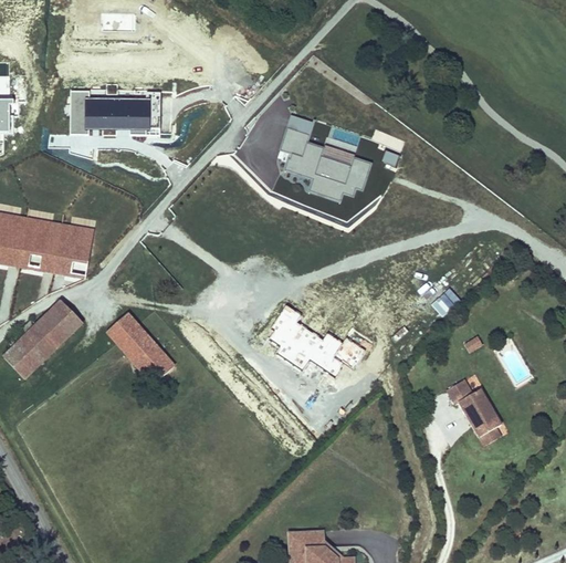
[(69,86),(69,134),(160,134),(160,89),(118,89),(118,86),(69,86)]
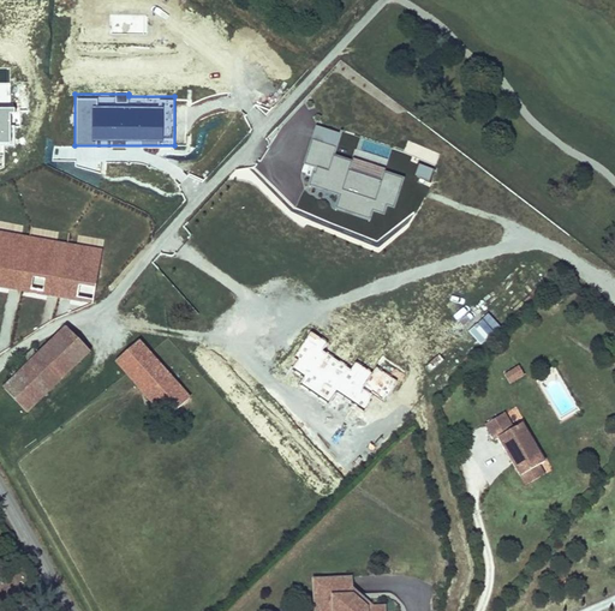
[(396,208),(405,177),(383,171),(382,178),(352,169),(354,160),(336,155),(342,132),(316,125),(305,163),(315,166),(310,185),(340,193),(336,208),(371,217),(372,211),(384,214),(387,205),(396,208)]
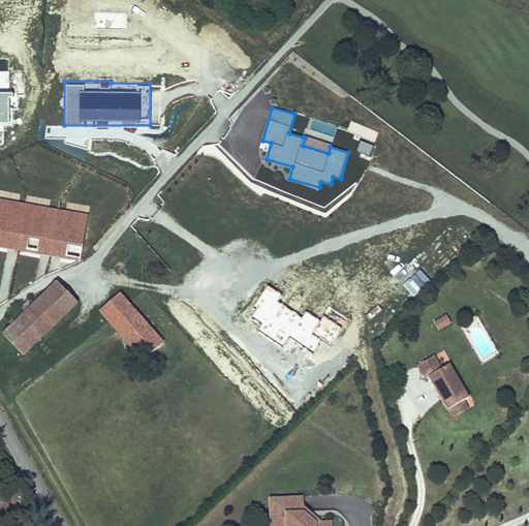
[(196,129),(205,116),(197,112),(190,126),(196,129)]
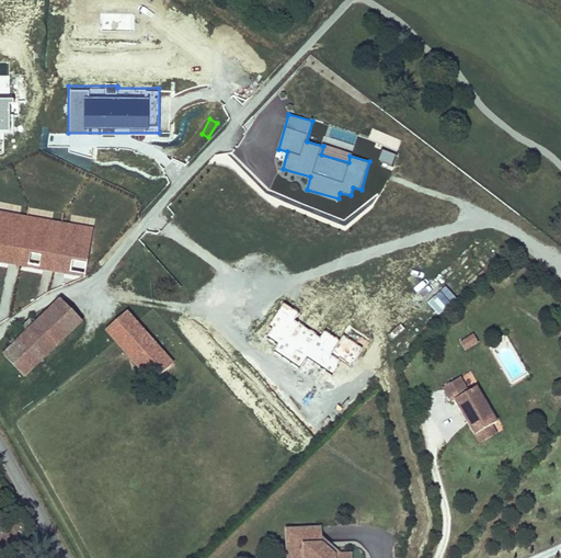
[(191,156),(203,143),(195,137),(184,149),(191,156)]
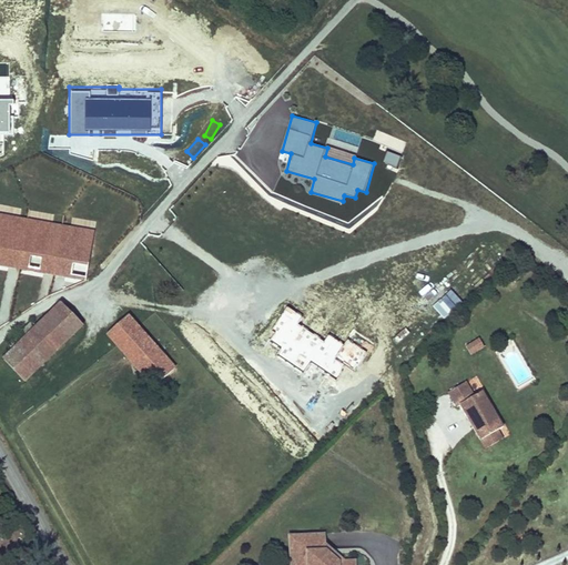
[(0,258),(83,274),(90,240),(107,242),(109,231),(0,210),(0,258)]
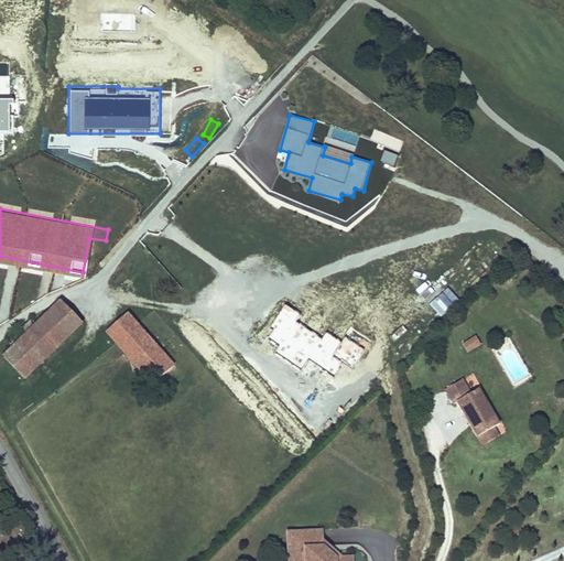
[(17,338),(38,360),(82,317),(62,297),(38,319),(31,312),(7,336),(12,342),(17,338)]
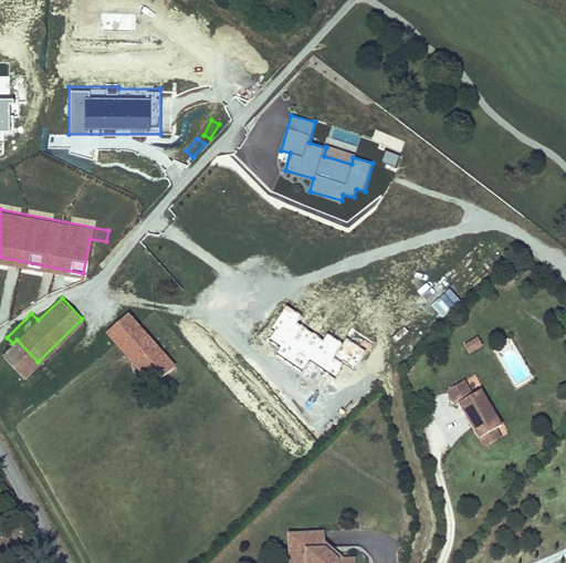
[(150,379),(171,362),(117,298),(96,315),(150,379)]
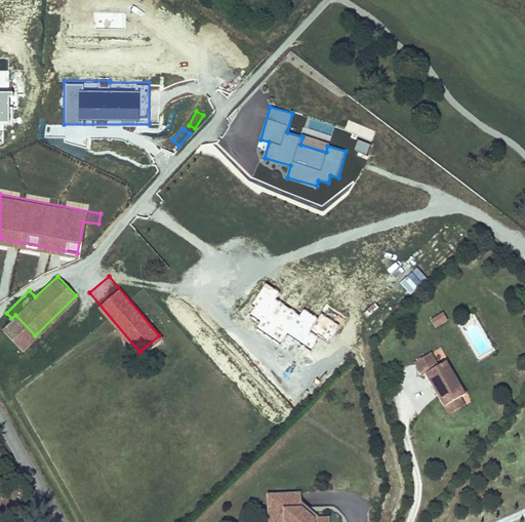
[(435,327),(448,319),(443,310),(430,318),(435,327)]
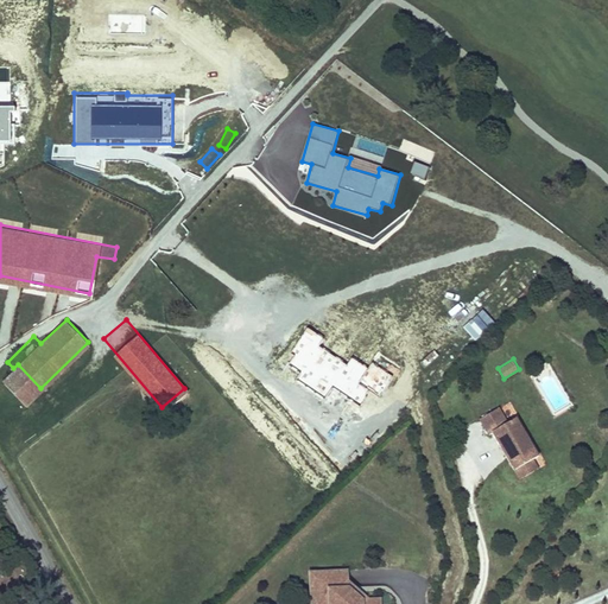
[(24,405),(40,388),(18,364),(13,368),(0,380),(24,405)]
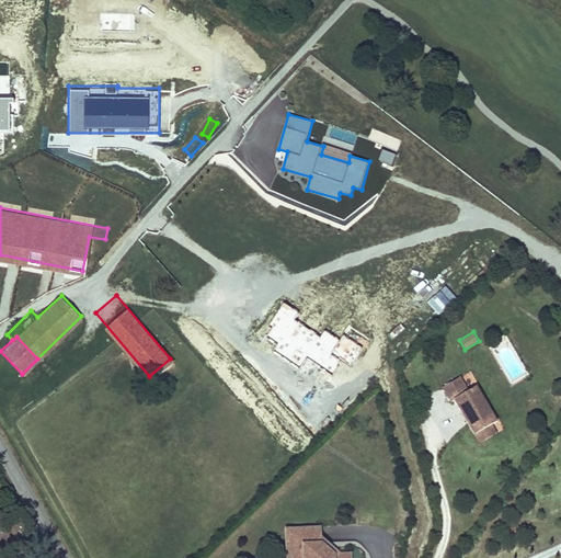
[(488,424),(493,421),(471,387),(464,391),(455,377),(437,388),(445,402),(449,400),(457,413),(459,411),(464,419),(461,420),(471,435),(488,424)]
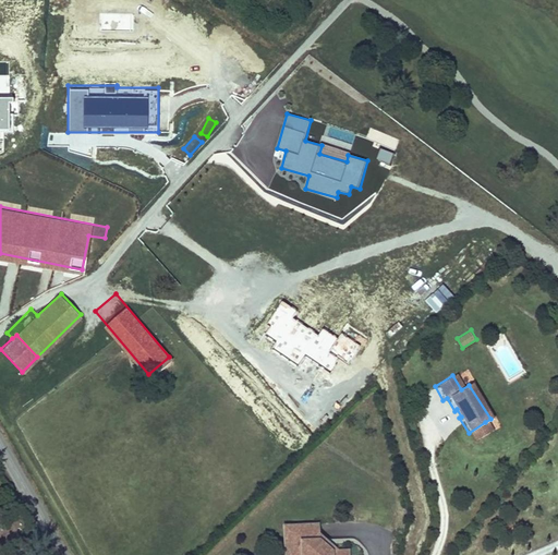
[(485,422),(469,433),(473,442),(490,431),(485,422)]
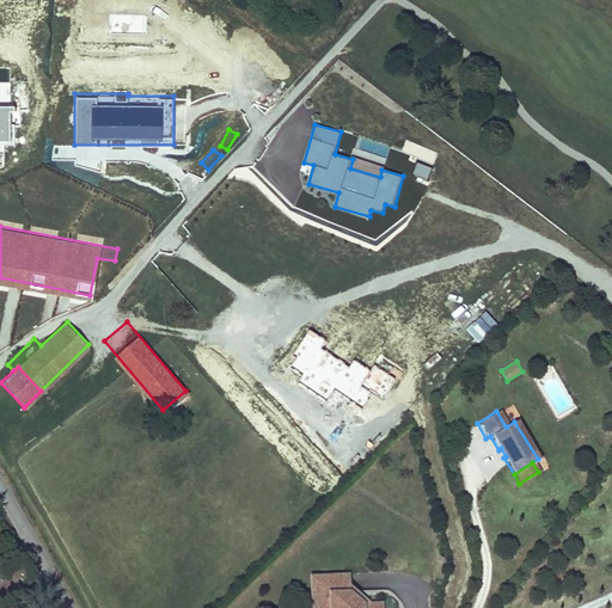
[(349,570),(311,571),(312,590),(318,589),(319,603),(330,602),(330,607),(380,607),(380,600),(369,600),(363,601),(349,588),(349,582),(349,570)]
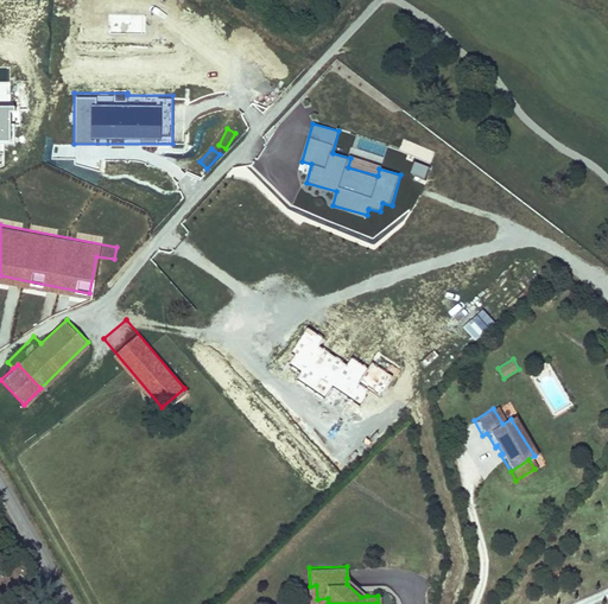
[(361,597),(367,596),(347,578),(347,584),(361,597)]
